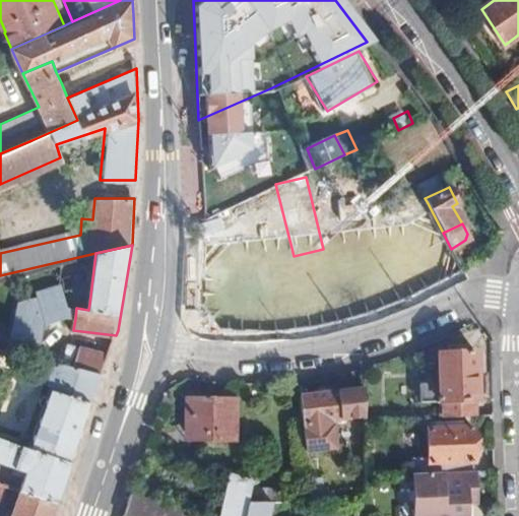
[(353,271),(348,249),(283,265),(290,295),(278,298),(283,318),(376,295),(369,268),(353,271)]
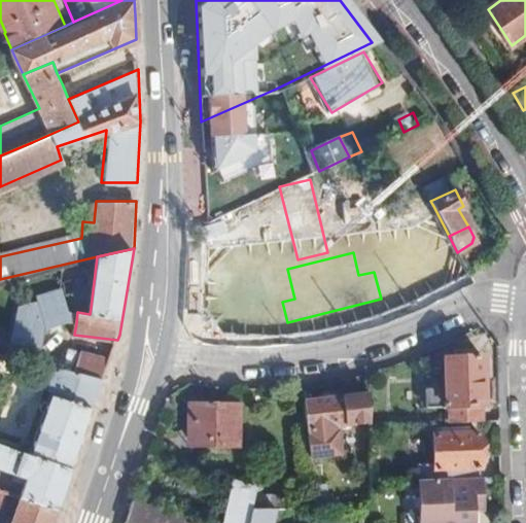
[(22,301),(8,352),(24,357),(34,359),(36,360),(46,327),(68,321),(76,323),(77,312),(67,311),(62,285),(51,288),(51,290),(36,294),(37,300),(29,303),(22,301)]
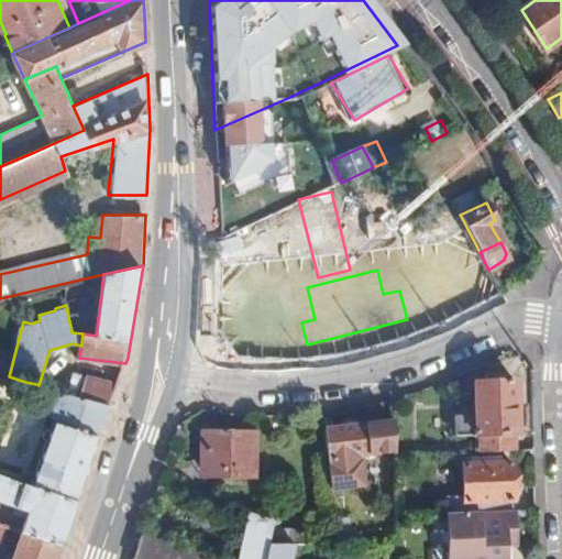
[(62,392),(111,406),(119,383),(74,370),(70,384),(61,382),(58,391),(62,392)]
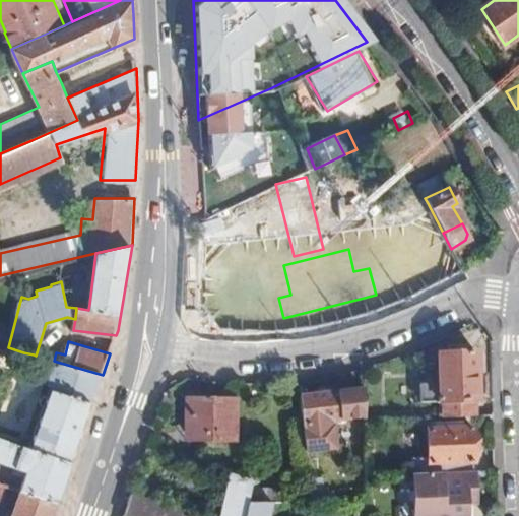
[(8,347),(0,344),(0,376),(15,381),(23,352),(8,347)]
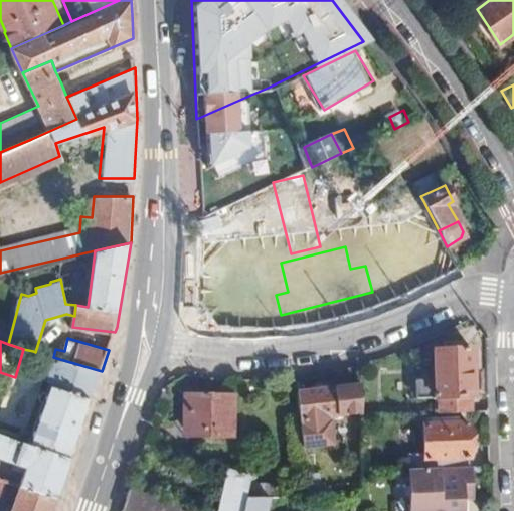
[(439,396),(440,409),(470,408),(470,395),(474,395),(474,390),(480,389),(479,371),(473,371),(473,348),(434,349),(435,377),(414,378),(416,397),(439,396)]
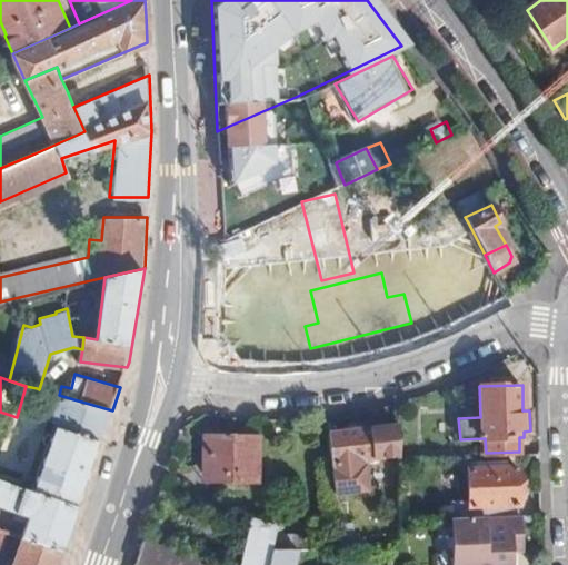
[(30,489),(79,506),(89,475),(97,454),(112,410),(62,396),(51,428),(42,425),(35,447),(39,448),(31,471),(36,473),(30,489)]
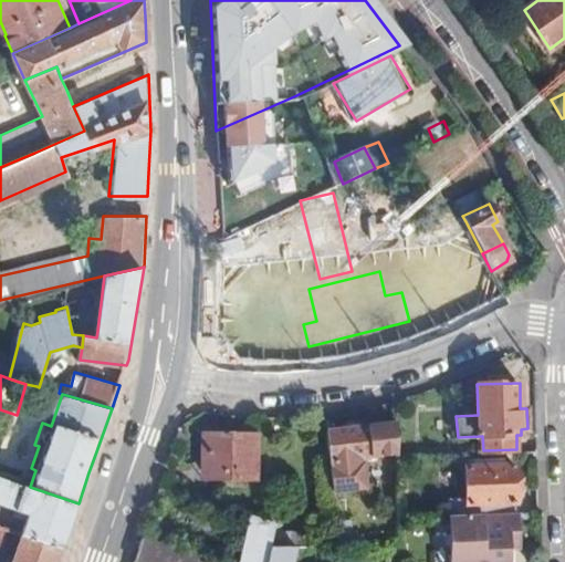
[(345,428),(324,432),(328,462),(358,458),(377,455),(373,425),(345,428)]
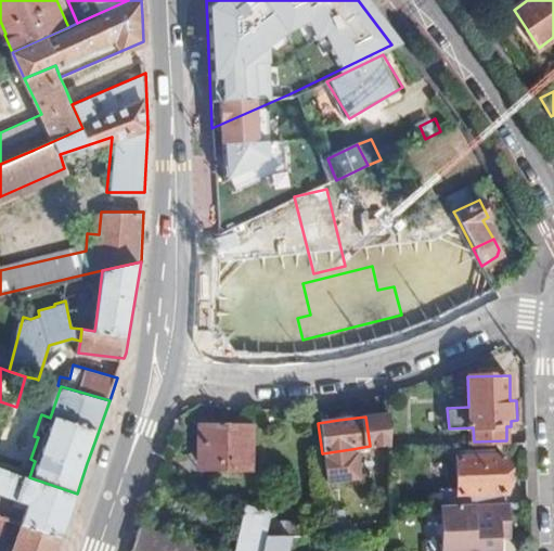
[(194,443),(193,460),(217,461),(217,469),(248,470),(249,424),(195,423),(194,443)]
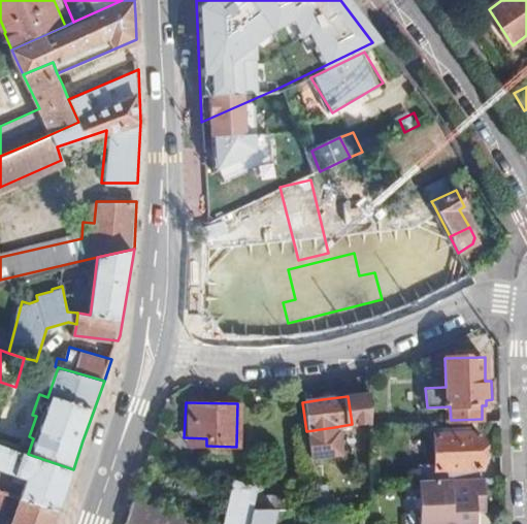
[(335,432),(334,427),(306,431),(309,459),(340,455),(337,432),(335,432)]
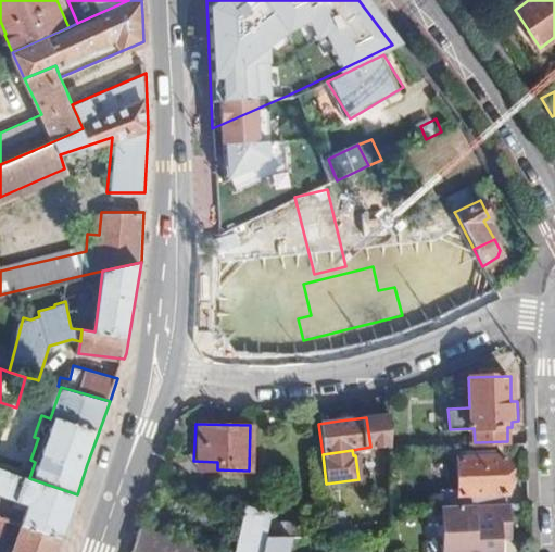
[(462,496),(463,504),(466,504),(500,503),(500,493),(507,492),(505,456),(475,459),(474,451),(464,452),(465,456),(457,459),(458,494),(462,496)]
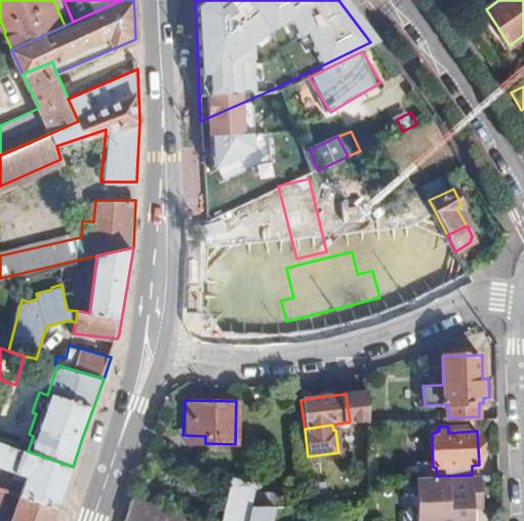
[(205,436),(183,435),(183,443),(205,443),(205,436)]
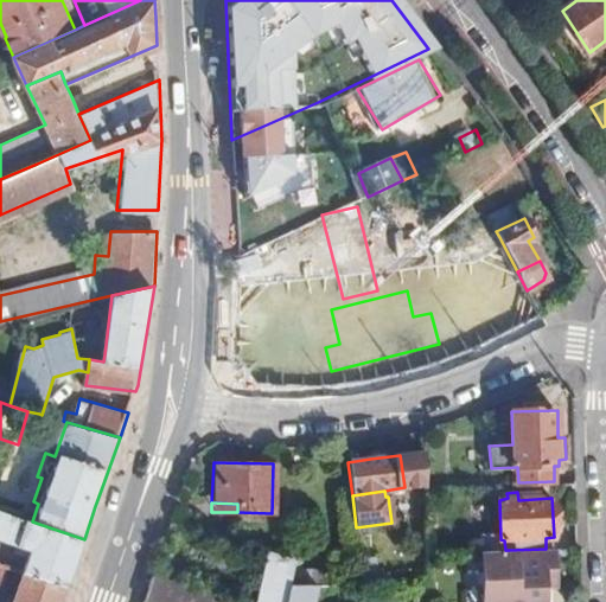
[(76,564),(84,539),(32,522),(11,513),(0,510),(0,538),(33,551),(26,571),(69,586),(76,564)]
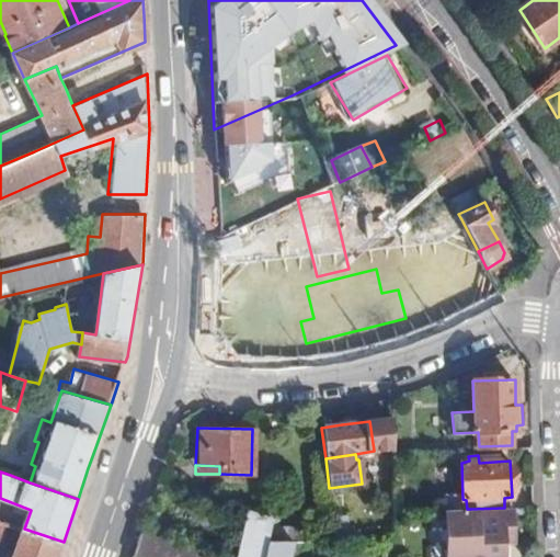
[(512,544),(511,508),(504,508),(470,509),(467,509),(445,510),(446,556),(502,556),(502,545),(512,544)]
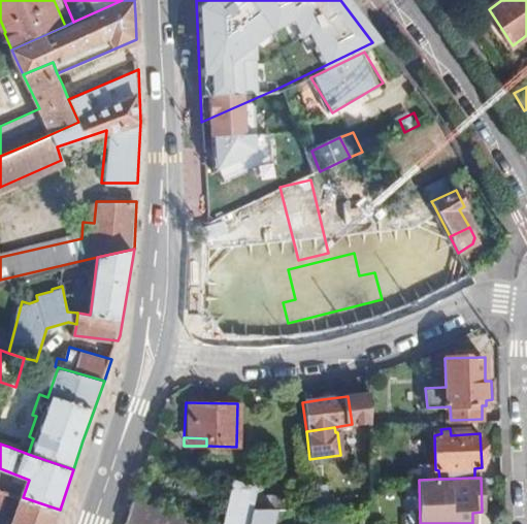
[(248,523),(252,509),(257,487),(234,479),(223,523),(248,523)]
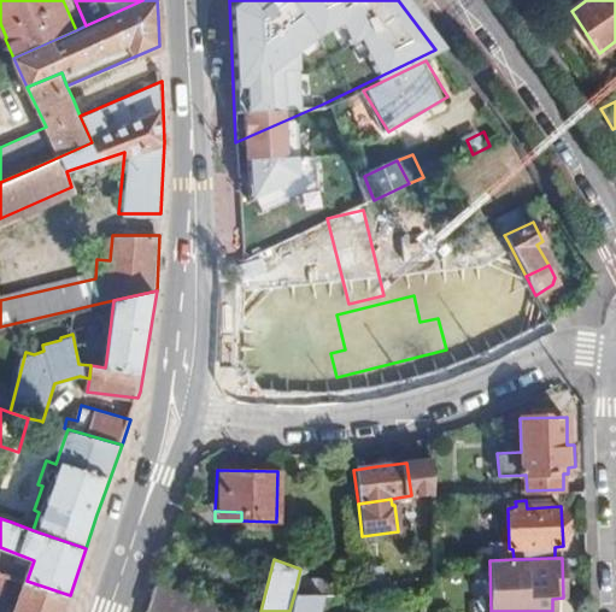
[(63,611),(70,595),(27,581),(25,581),(15,611),(0,611),(0,593),(3,594),(9,575),(0,571),(0,611),(63,611)]
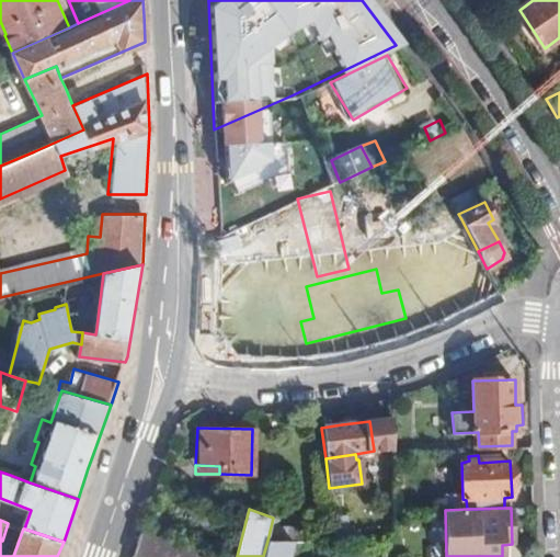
[(134,556),(204,556),(139,536),(137,543),(133,556),(134,556)]
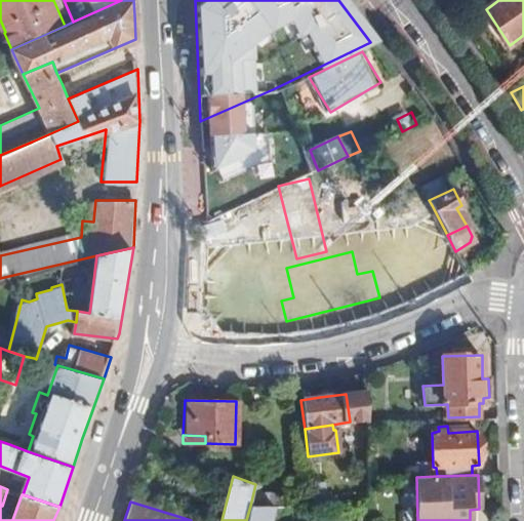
[(270,520),(274,506),(250,506),(246,520),(270,520)]
